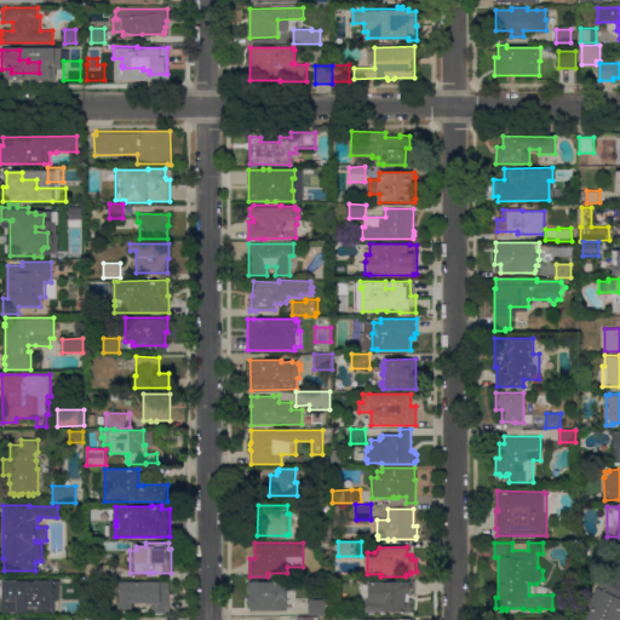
[(619,619),(589,619),(584,618),(597,587),(600,589),(604,579),(607,580),(619,567),(619,619)]
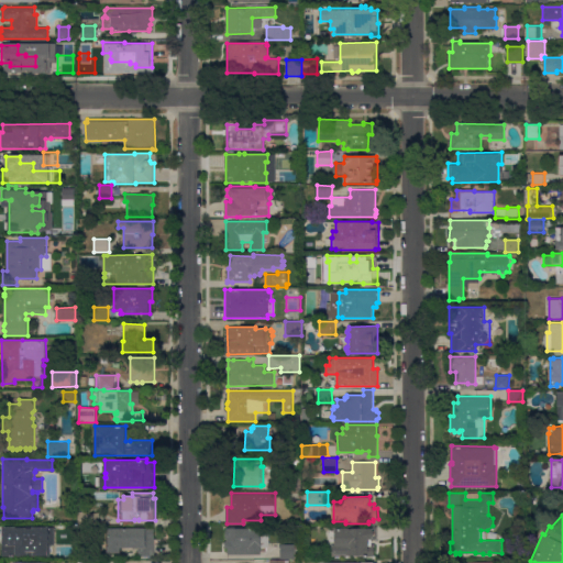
[(6,526),(50,526),(50,554),(15,554),(15,543),(4,543),(6,526)]
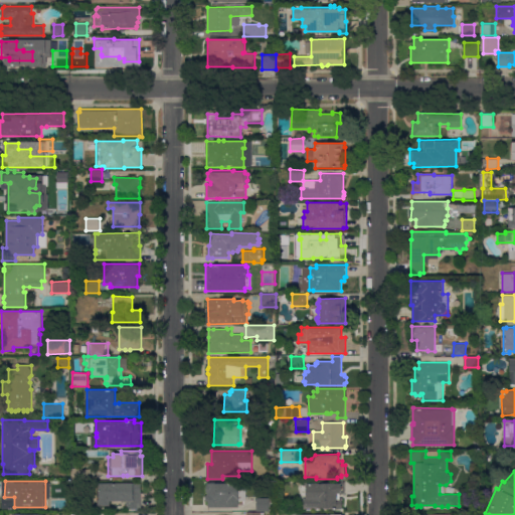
[(319,483),(319,482),(346,482),(346,494),(340,494),(340,498),(343,498),(343,509),(305,509),(305,507),(303,507),(301,504),(301,501),(304,498),(301,498),(301,484),(307,484),(307,483),(319,483)]
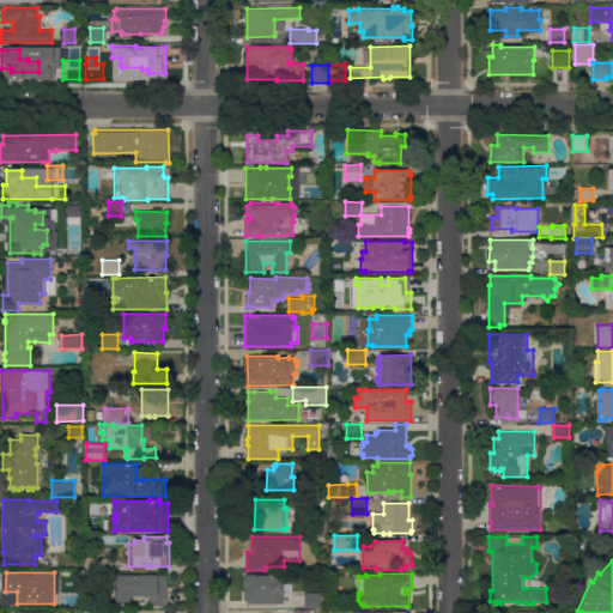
[(169,575),(169,606),(151,606),(151,596),(132,596),(132,602),(117,602),(117,601),(116,601),(116,576),(120,576),(120,575),(169,575)]
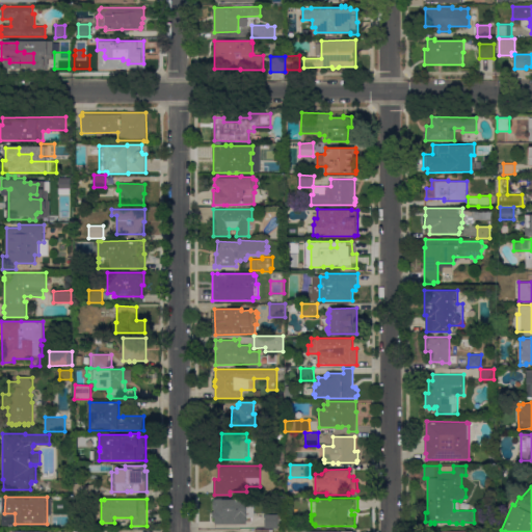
[(215,524),(215,508),(214,508),(214,499),(224,499),(224,500),(247,499),(247,503),(249,503),(250,510),(246,510),(247,524),(215,524)]
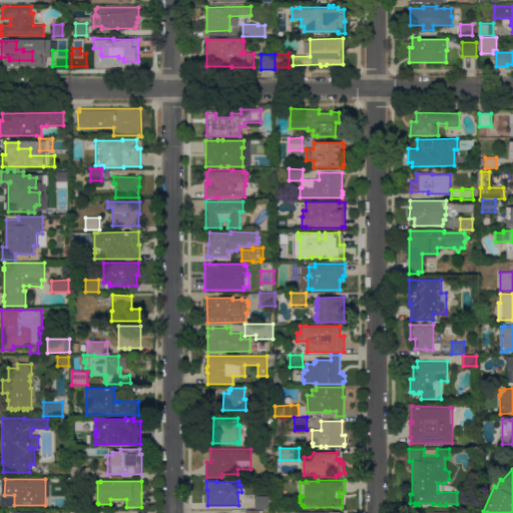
[(436,491),(452,491),(452,483),(436,483),(436,491)]
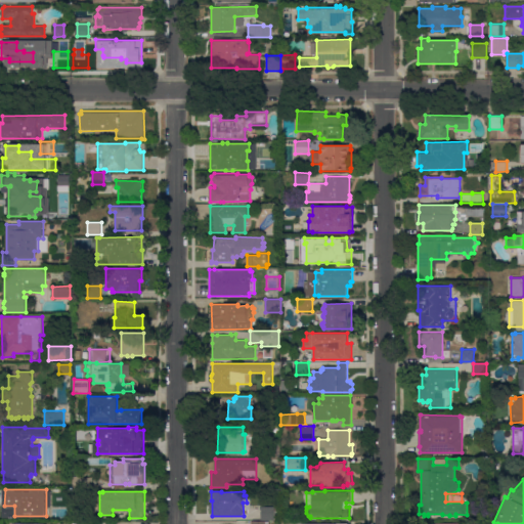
[(274,507),(274,520),(261,520),(261,507),(274,507)]
